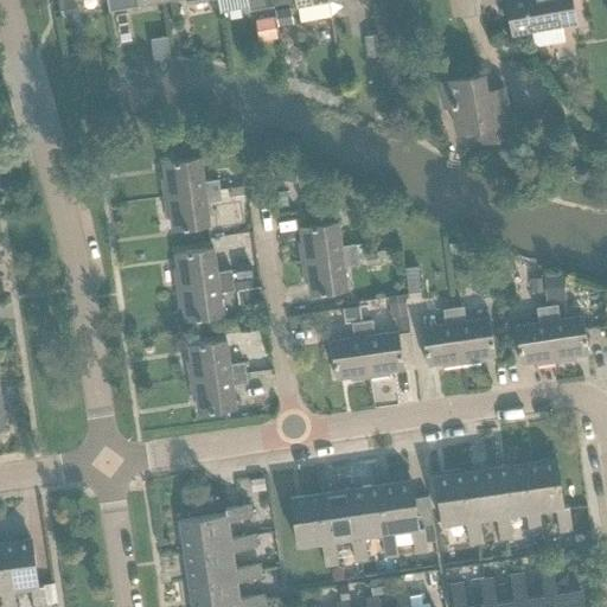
[(57,0),(59,11),(77,7),(76,0),(57,0)]
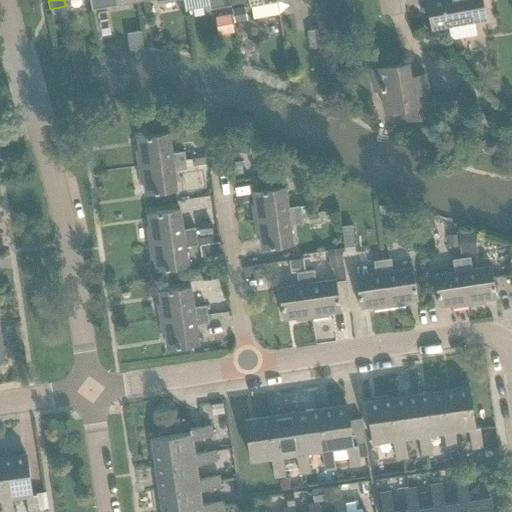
[(208,0),(210,9),(229,5),(228,0),(208,0)]
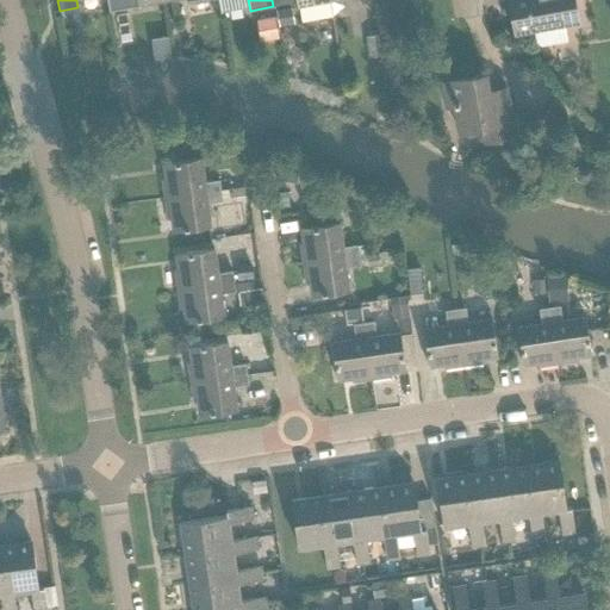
[(329,0),(328,1),(327,0),(272,0),(273,6),(298,2),(302,22),(331,16),(329,0)]
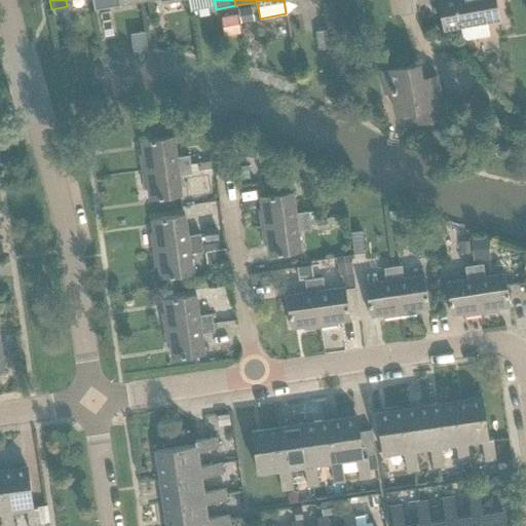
[(439,0),(444,30),(445,30),(445,27),(460,24),(462,37),(466,39),(489,36),(487,20),(497,17),(494,0),(439,0)]
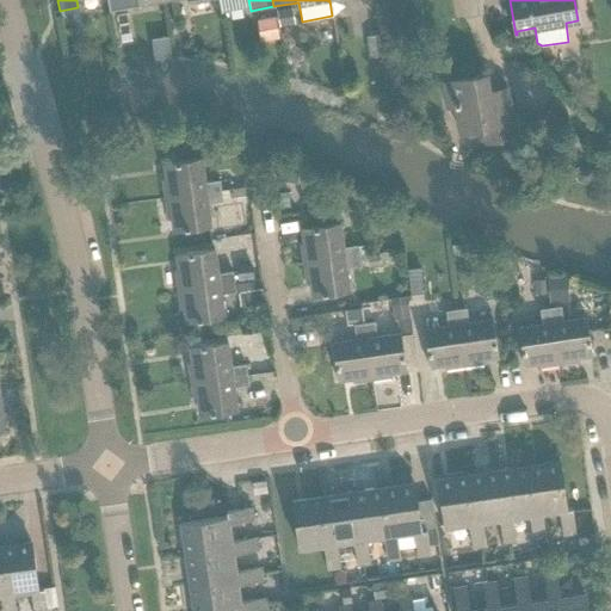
[(279,26),(295,24),(291,6),(276,10),(279,26)]
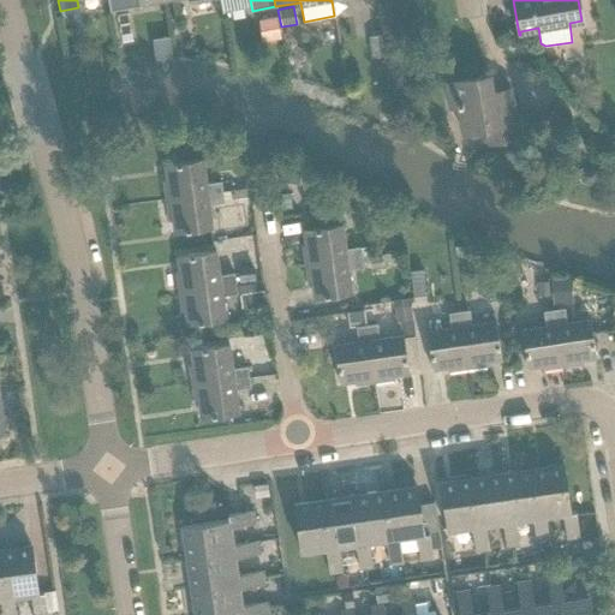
[(262,41),(281,37),(278,17),(258,21),(262,41)]
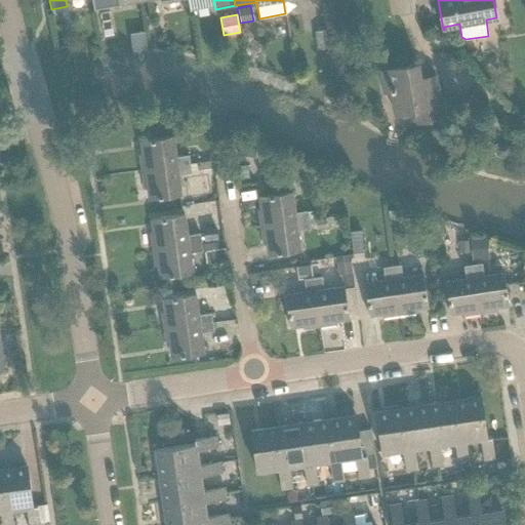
[(315,32),(318,49),(334,48),(332,31),(315,32)]
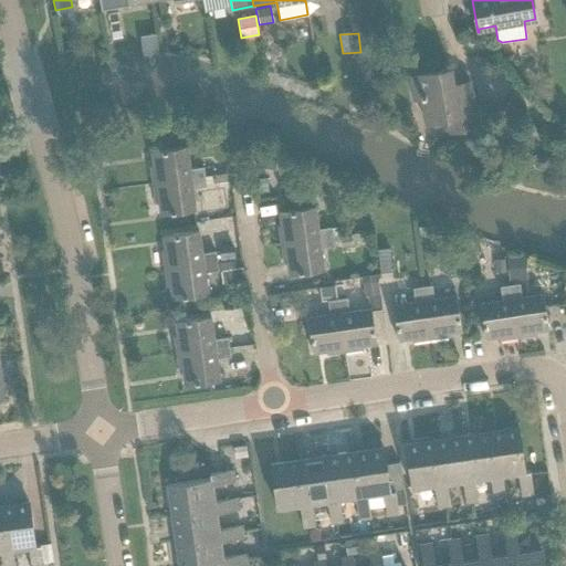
[(469,82),(471,94),(456,96),(450,69),(410,76),(415,100),(421,98),(426,123),(448,118),(450,132),(478,127),(470,82),(469,82)]
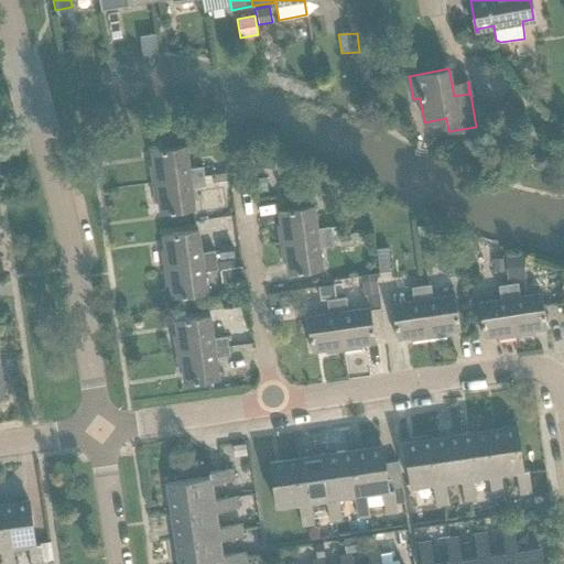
[(191,169),(187,147),(152,152),(154,165),(150,166),(153,184),(205,177),(203,167),(191,169)]
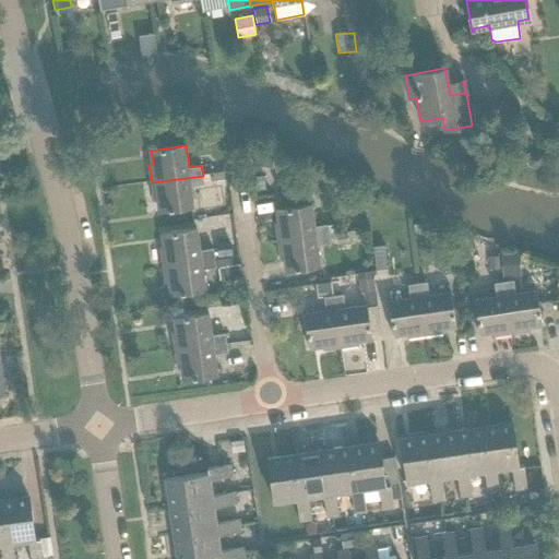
[(254,152),(252,165),(272,168),(274,155),(254,152)]
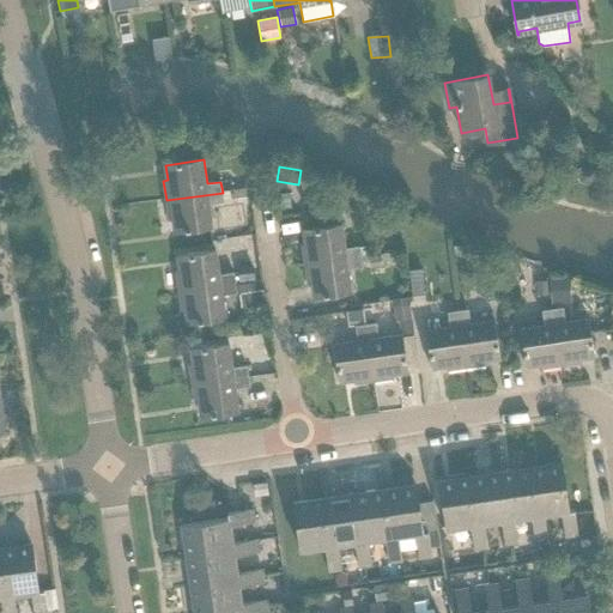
[(175,235),(213,230),(210,204),(224,202),(223,193),(167,200),(169,219),(173,218),(175,235)]
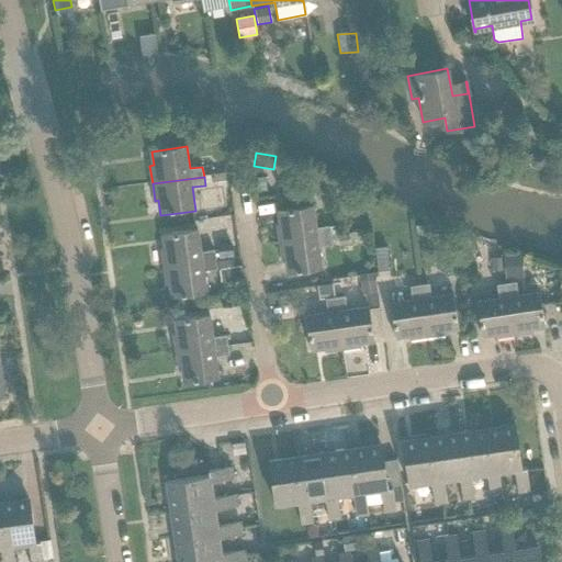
[(265,178),(256,179),(257,192),(267,191),(265,178)]
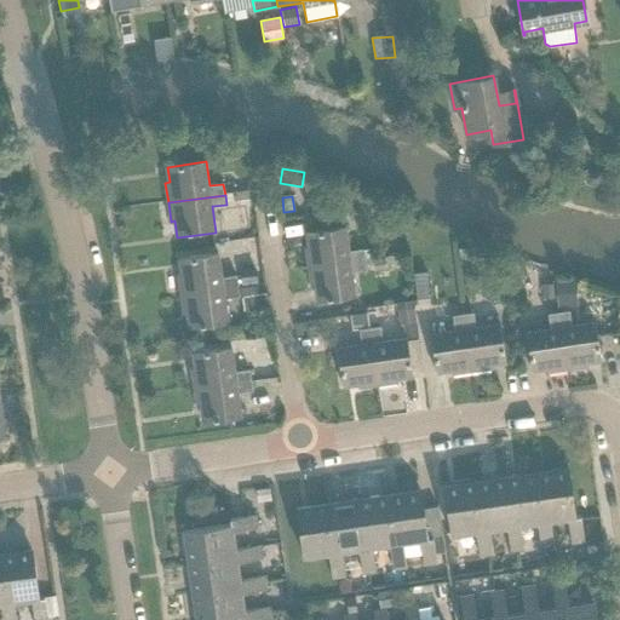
[(349,251),(345,227),(308,231),(309,247),(305,247),(308,268),(366,259),(365,250),(365,248),(349,251)]
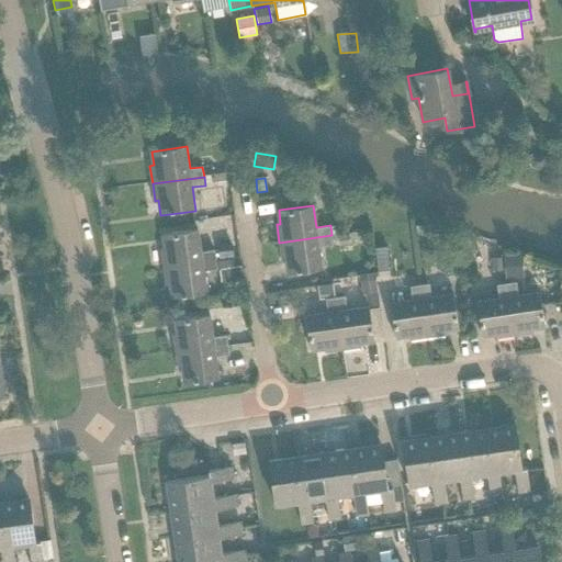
[(201,251),(199,229),(164,235),(166,248),(161,249),(164,267),(216,260),(214,249),(201,251)]
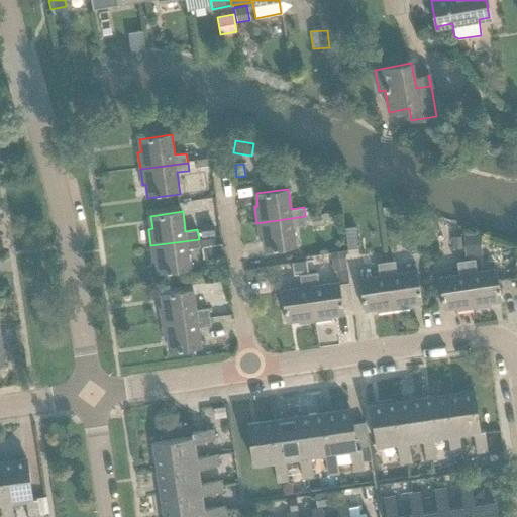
[(260,238),(263,238),(265,251),(297,247),(294,226),(306,224),(305,216),(256,223),(260,238)]
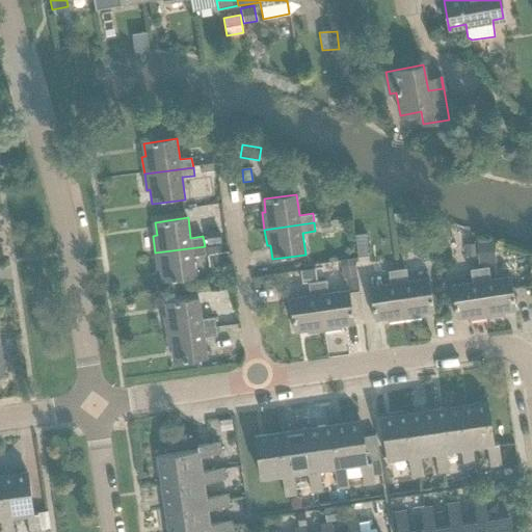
[(220,230),(206,232),(208,245),(221,243),(220,230)]
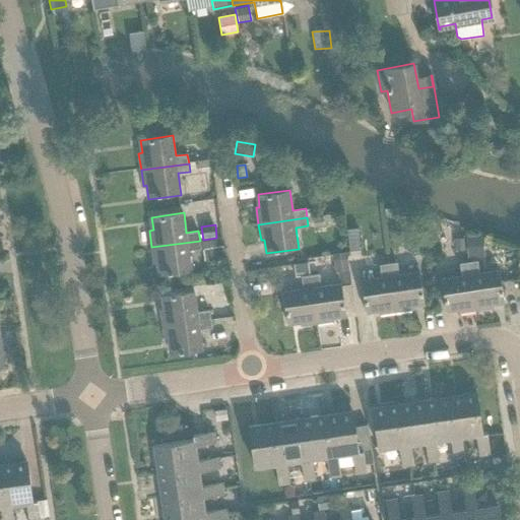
[(347,231),(350,252),(361,251),(359,230),(347,231)]
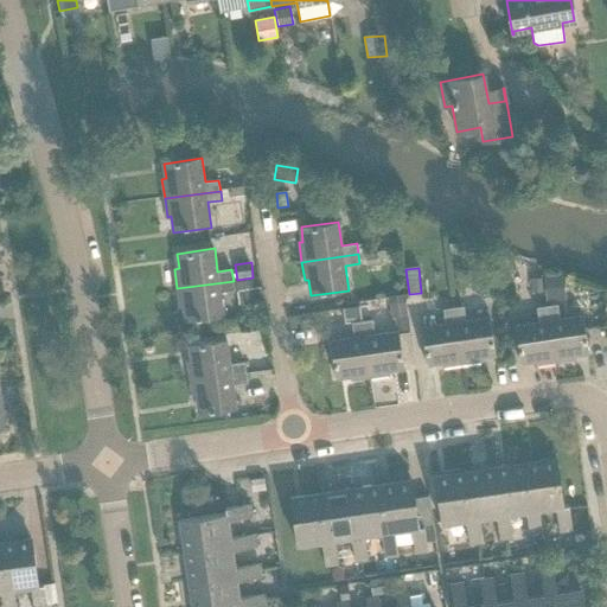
[(180,308),(185,307),(186,323),(224,318),(221,293),(235,291),(251,288),(250,279),(234,281),(177,288),(180,308)]
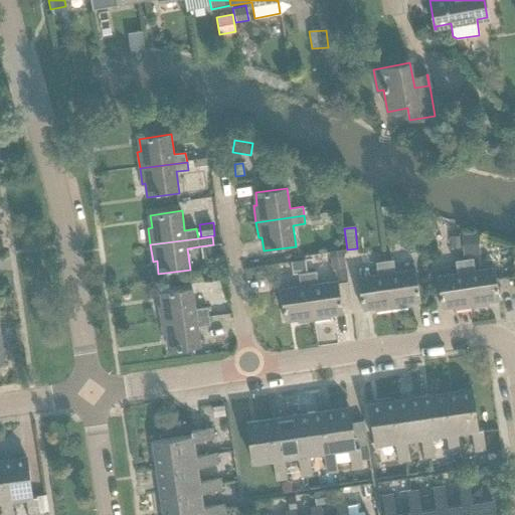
[(473,248),(473,236),(462,236),(462,248),(473,248)]
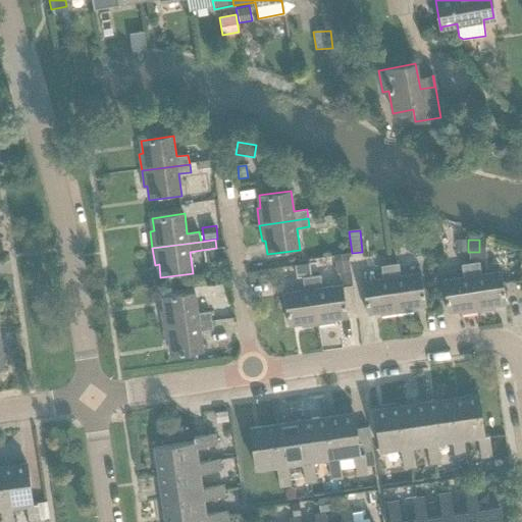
[(457,253),(467,253),(467,241),(457,241),(457,253)]
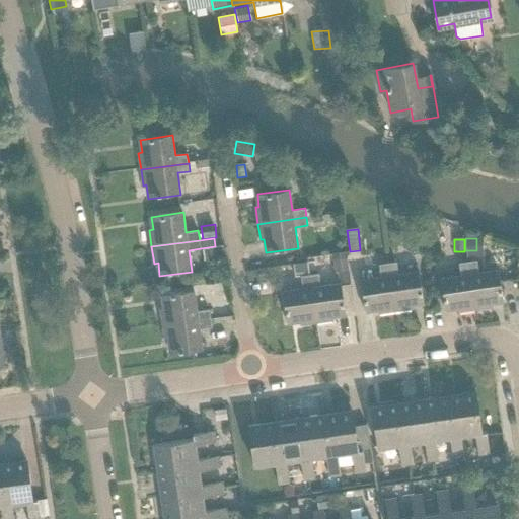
[(347,258),(332,261),(335,273),(338,272),(349,271),(347,258)]
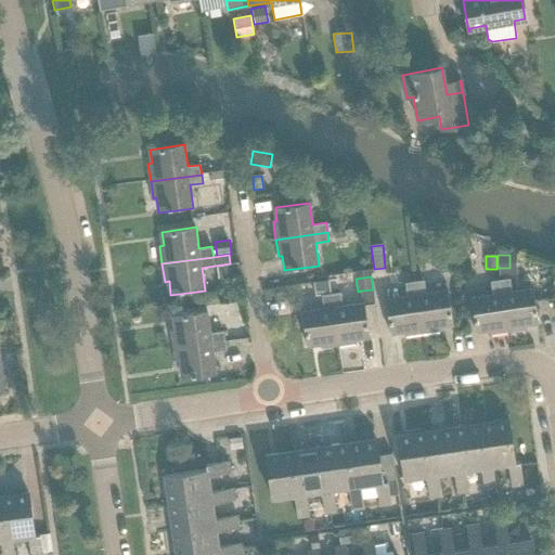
[(328,279),(312,282),(314,295),(331,293),(328,279)]
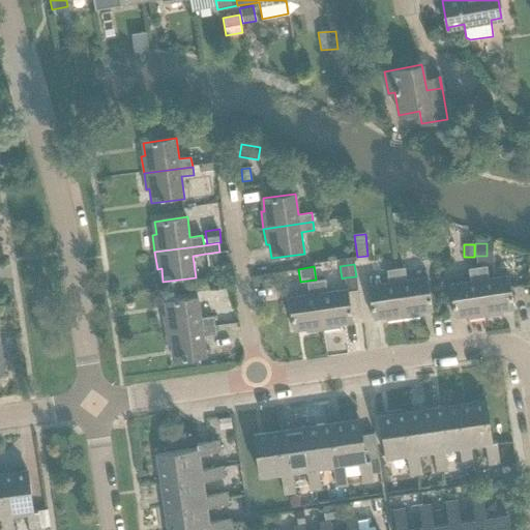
[(509,275),(489,278),(487,266),(477,267),(484,316),(501,314),(500,310),(513,307),(509,275)]
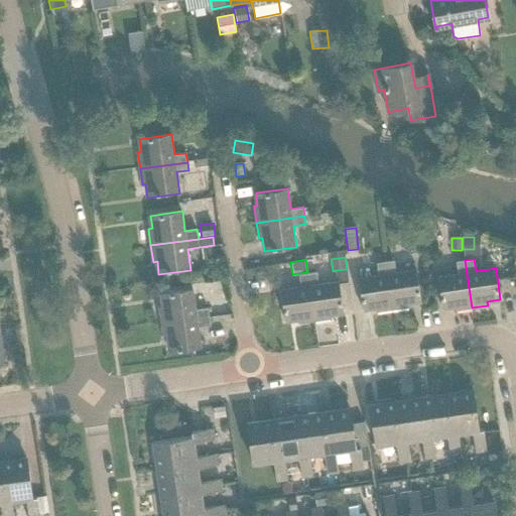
[(408,303),(420,301),(416,269),(396,272),(394,260),(385,262),(392,309),(408,306),(408,303)]
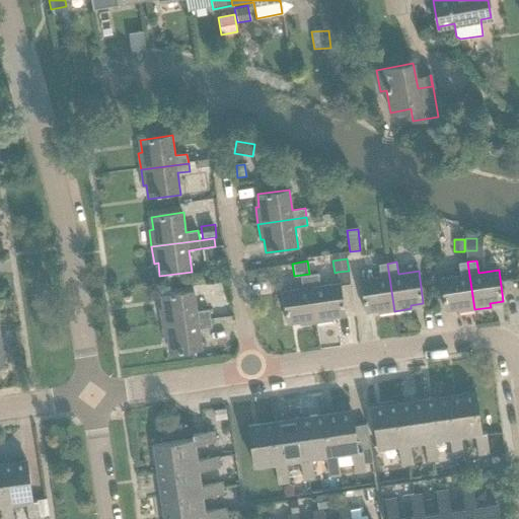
[(440,279),(445,310),(457,308),(458,311),(474,309),(467,262),(459,264),(460,275),(440,279)]
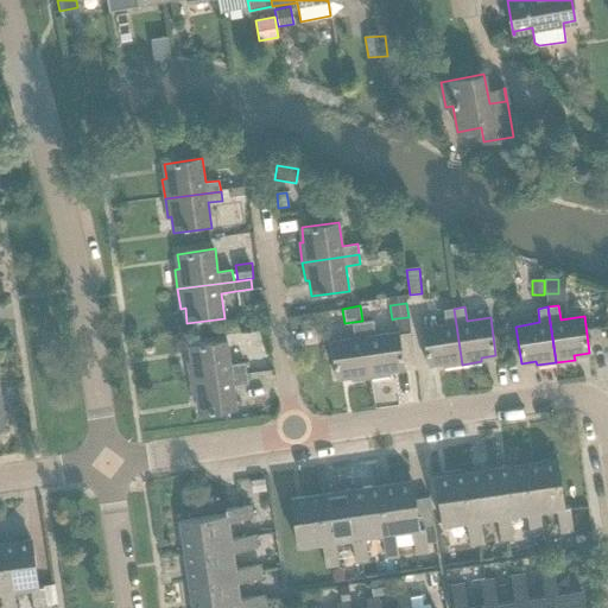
[(420,327),(425,365),(441,363),(442,367),(462,365),(454,309),(443,310),(445,323),(420,327)]
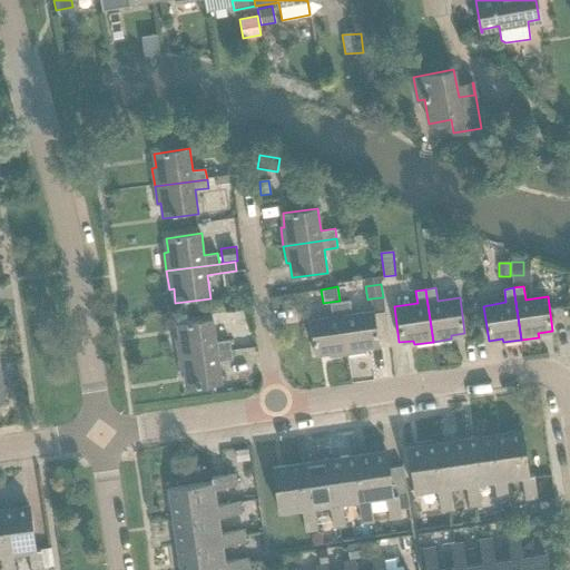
[(365,347),(379,345),(374,310),(352,313),(350,301),(340,302),(347,354),(365,351),(365,347)]
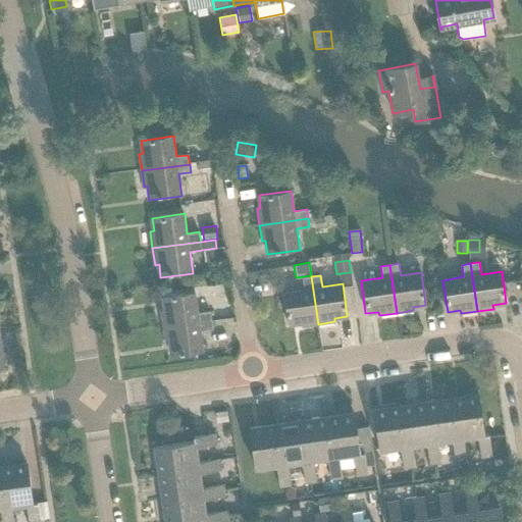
[(283,293),(289,325),(302,323),(303,326),(318,324),(311,276),(303,277),(305,290),(283,293)]
